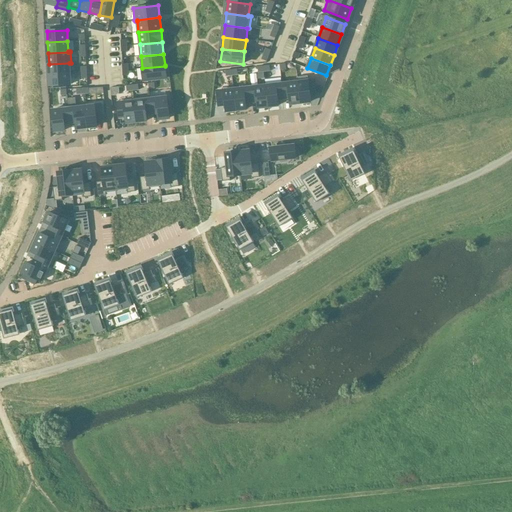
[(69,63),(49,64),(49,75),(69,74),(69,63)]
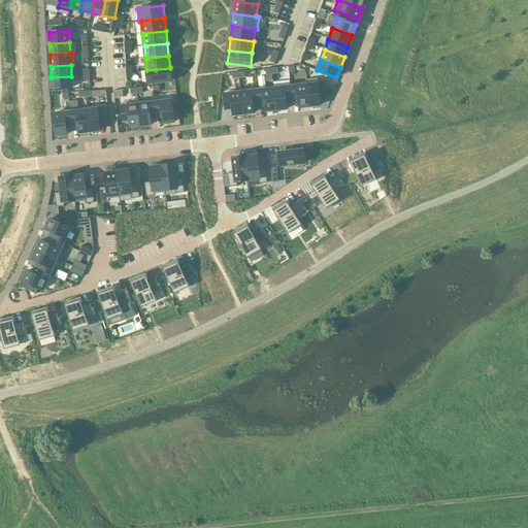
[(170,68),(146,70),(149,84),(171,80),(170,68)]
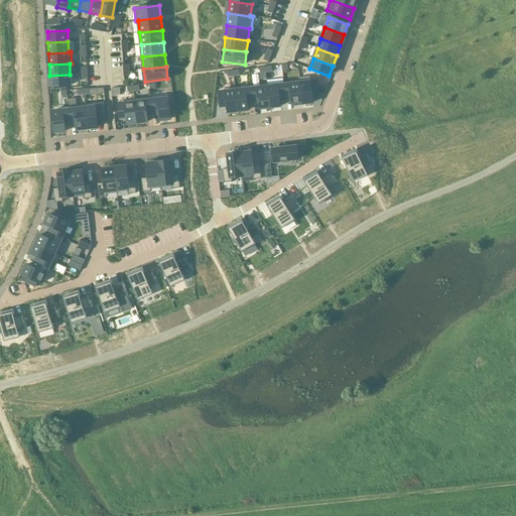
[(70,75),(49,76),(50,87),(71,86),(70,75)]
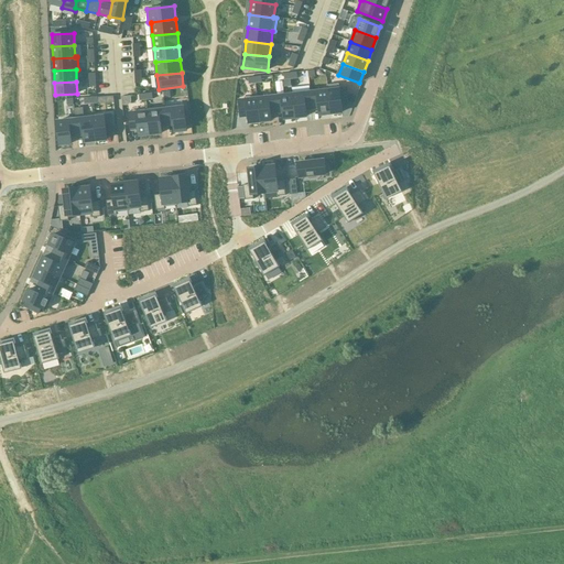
[(338,84),(327,85),(327,90),(328,90),(331,114),(342,112),(342,105),(348,105),(348,101),(347,95),(347,88),(339,89),(338,84)]
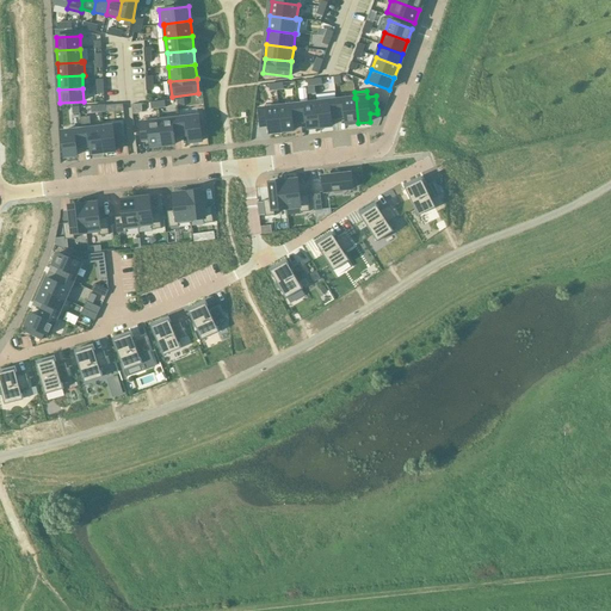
[(355,98),(337,100),(338,117),(345,117),(346,124),(358,123),(356,98),(355,98)]
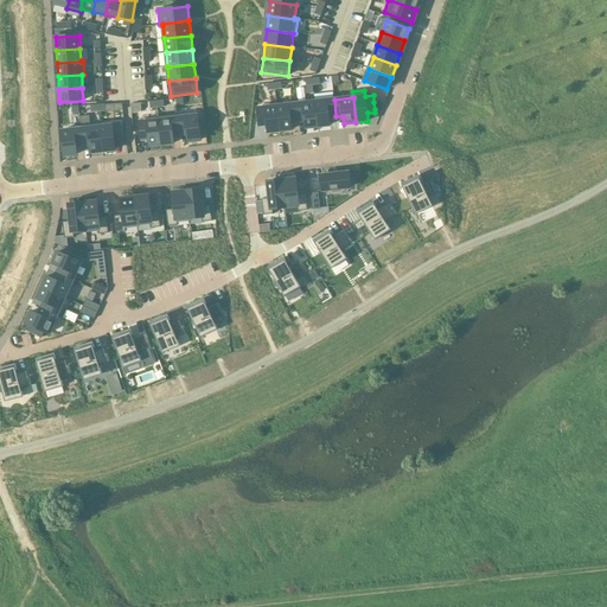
[(334,100),(315,102),(318,127),(330,126),(330,117),(336,116),(334,100)]
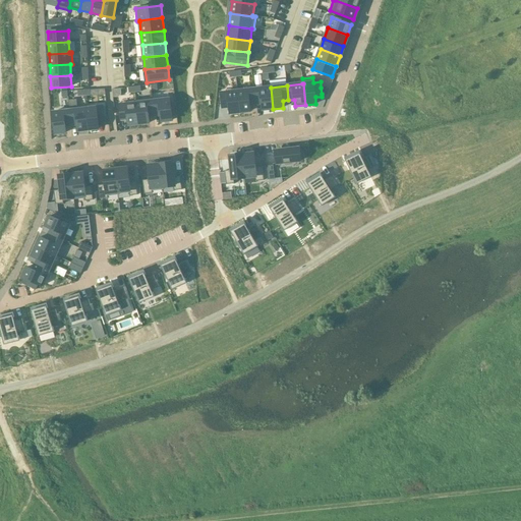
[(271,88),(254,90),(255,104),(262,103),(263,110),(273,109),(271,88)]
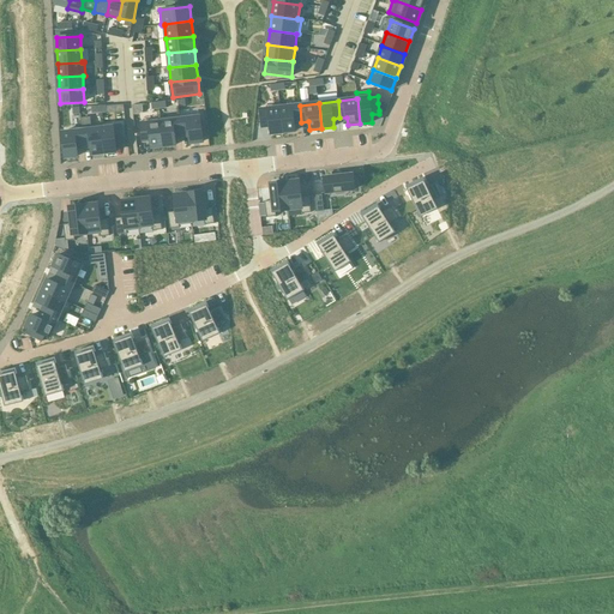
[(268,109),(260,109),(262,127),(270,126),(271,134),(283,133),(280,107),(281,107),(281,104),(268,106),(268,109)]
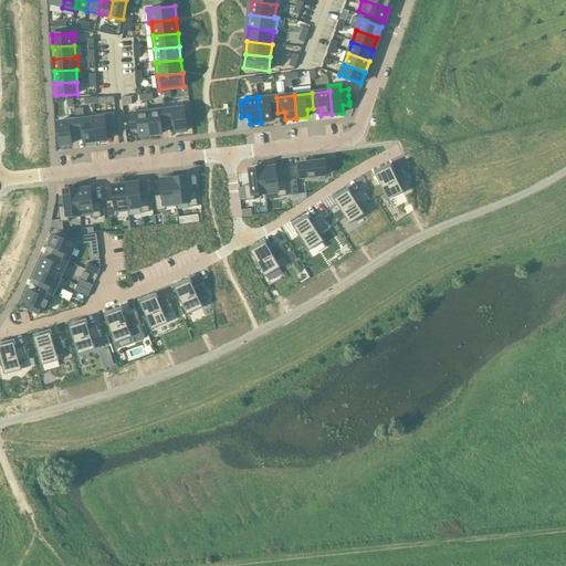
[(259,98),(258,98),(261,123),(272,121),(271,114),(278,113),(276,97),(259,98)]
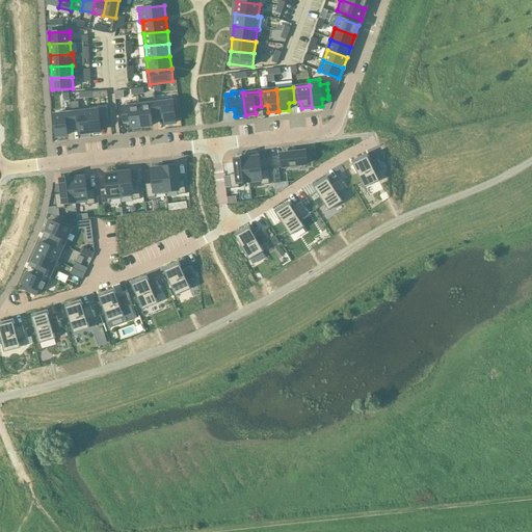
[(174,101),(156,103),(158,118),(164,117),(164,125),(176,123),(174,101)]
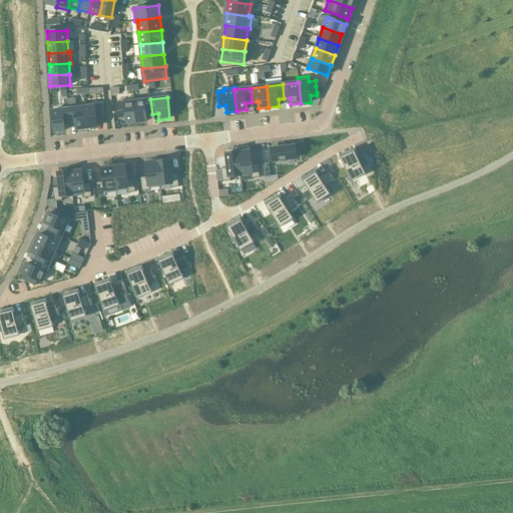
[(150,99),(134,101),(136,122),(146,121),(146,114),(152,114),(150,99)]
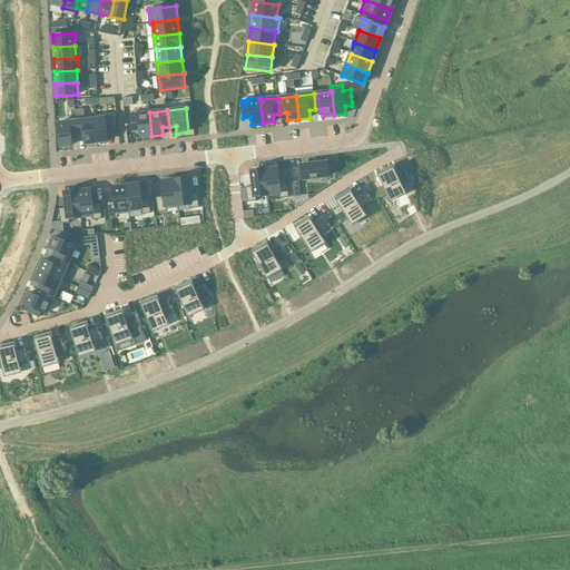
[(149,112),(130,115),(133,130),(139,130),(140,137),(151,136),(149,112)]
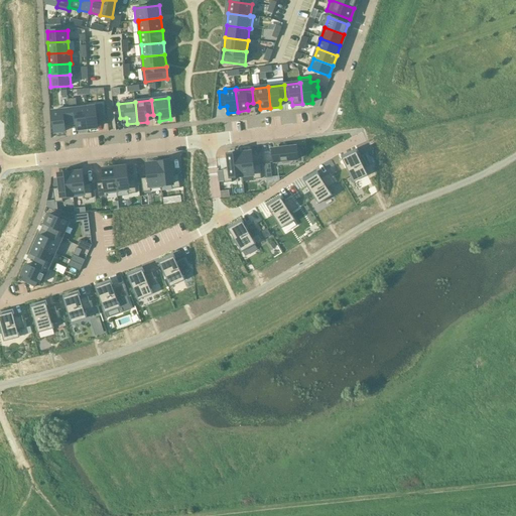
[(102,106),(86,108),(88,129),(98,128),(97,121),(104,120),(102,106)]
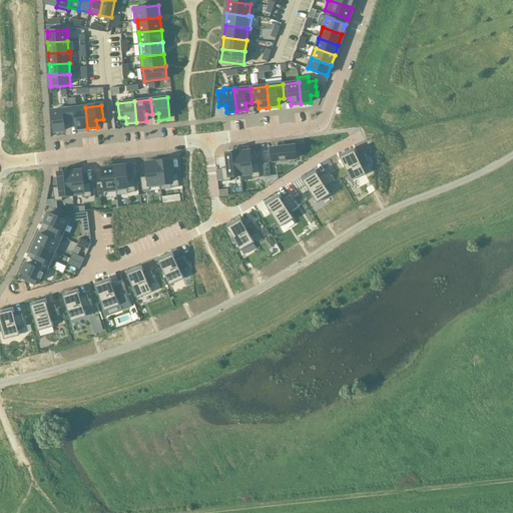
[(85,107),(68,109),(70,123),(76,122),(77,129),(87,128),(85,107)]
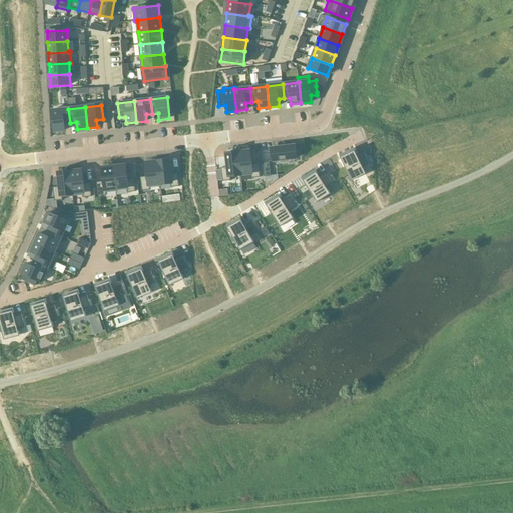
[(68,109),(52,110),(54,132),(65,130),(64,124),(70,123),(68,109)]
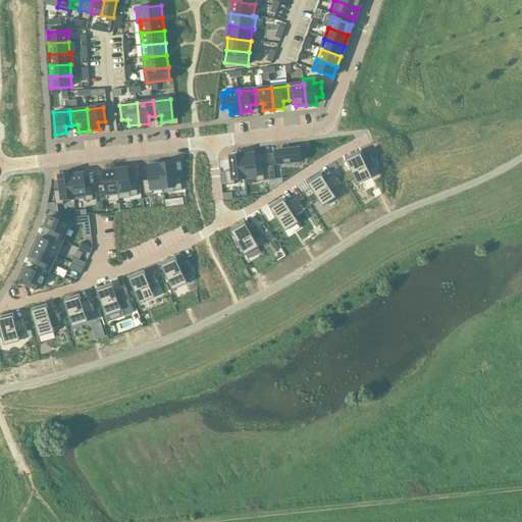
[(300,149),(276,152),(278,165),(301,162),(301,161),(303,161),(302,150),(300,150),(300,149)]
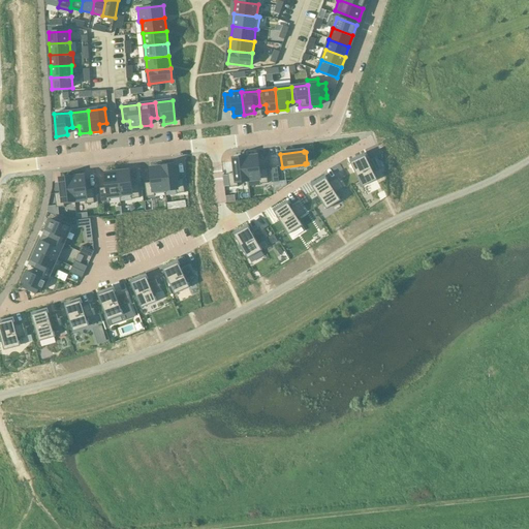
[(365,153),(349,160),(363,188),(377,180),(374,173),(383,168),(377,157),(368,161),(365,153)]
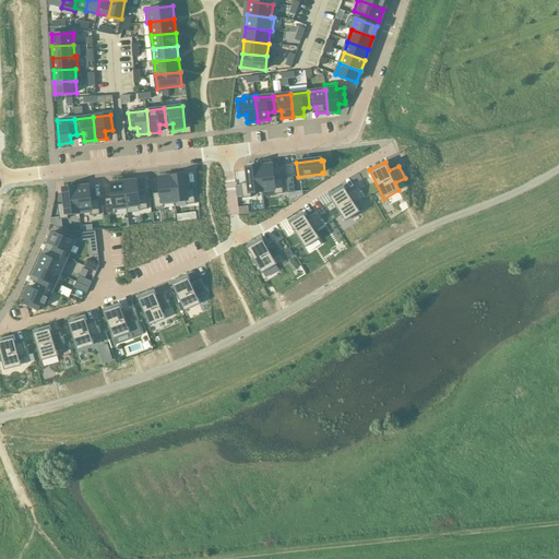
[(273,165),(260,166),(262,191),(274,190),(274,194),(283,193),(282,179),(274,179),(273,165)]
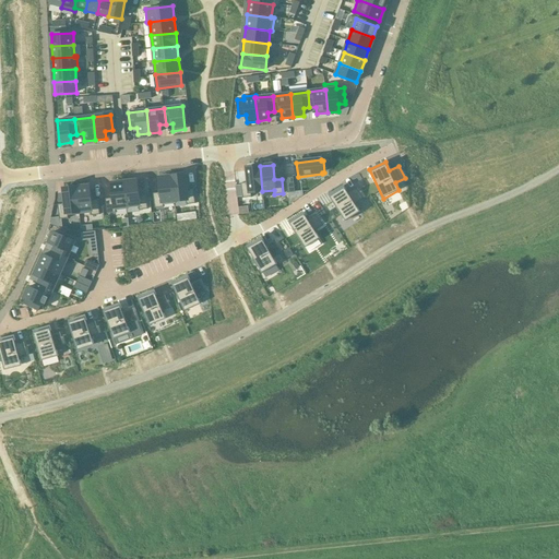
[(248,182),(241,183),(242,199),(251,198),(251,192),(262,191),(260,166),(247,167),(248,182)]
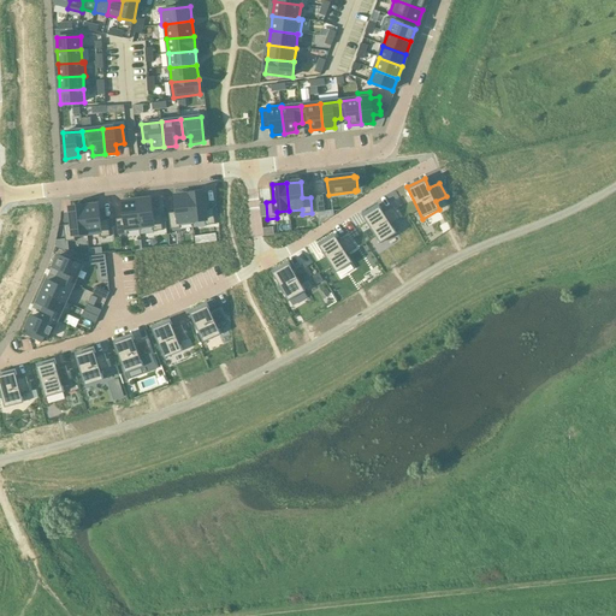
[(203,193),(189,194),(193,224),(194,224),(193,221),(205,220),(206,226),(215,225),(213,208),(206,209),(203,193)]
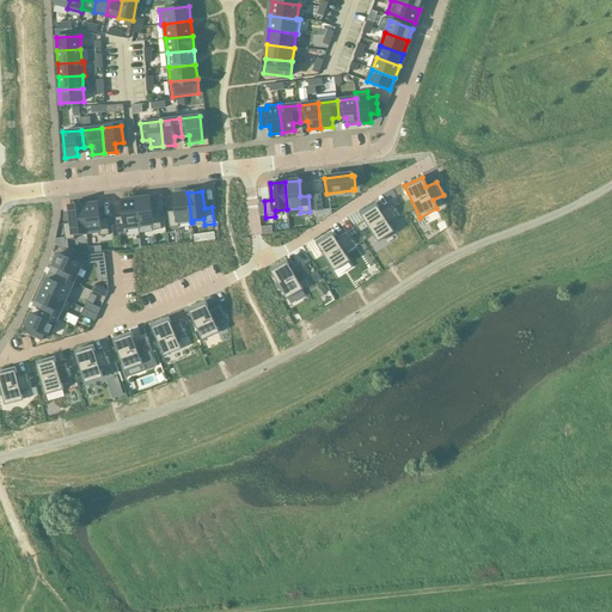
[(176,210),(167,212),(170,228),(179,227),(179,225),(191,222),(188,193),(173,195),(176,210)]
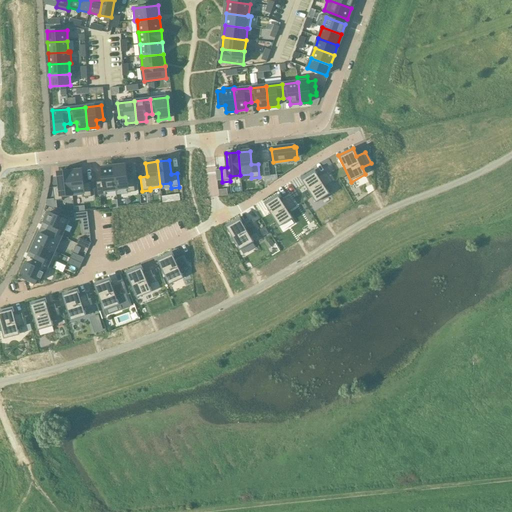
[(269,163),(262,164),(264,178),(270,177),(269,163)]
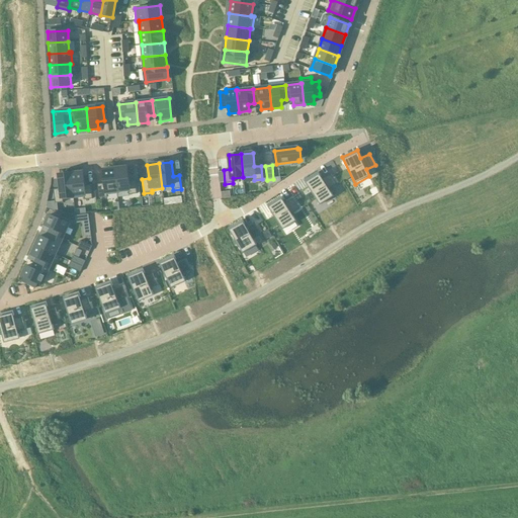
[(126,167),(114,168),(117,193),(118,193),(117,191),(128,190),(128,195),(137,194),(135,180),(128,181),(126,167)]
